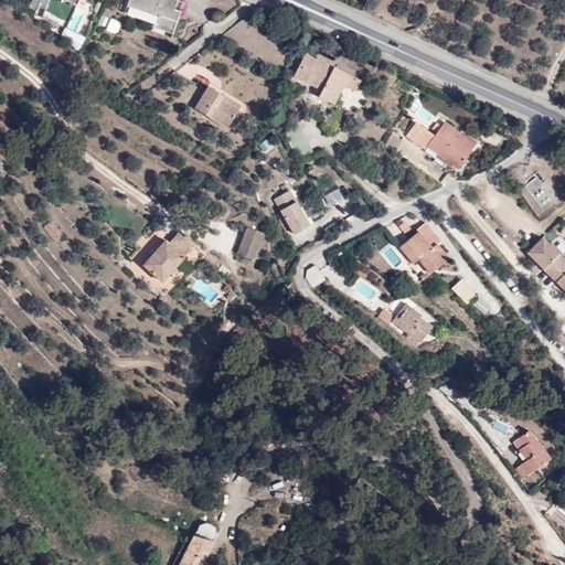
[(32,0),(30,6),(38,10),(41,0),(32,0)]
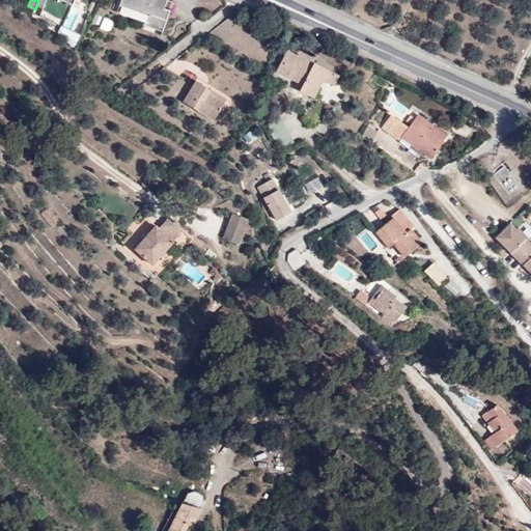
[(120,0),(118,4),(148,16),(147,23),(146,26),(162,32),(170,11),(163,8),(166,0),(120,0)]
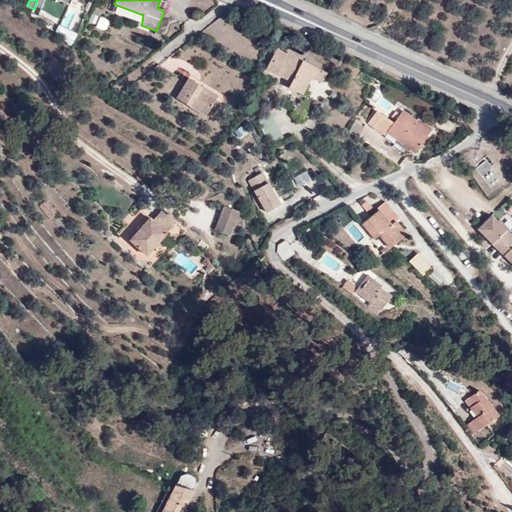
[(143,15),(114,4),(112,9),(142,22),(143,15)]
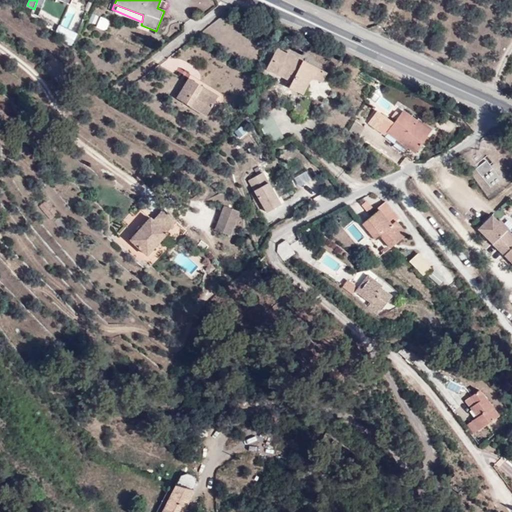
[(105,30),(110,20),(100,15),(95,26),(105,30)]
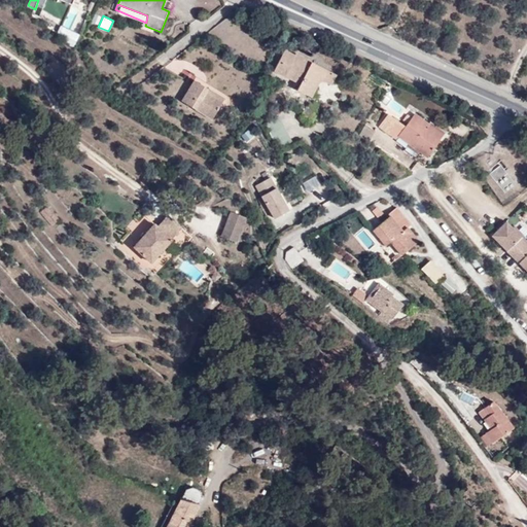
[(312,98),(321,80),(331,85),(337,74),(319,66),(318,69),(312,66),(313,63),(296,55),(295,56),(285,50),(275,71),(302,84),(299,91),(312,98)]
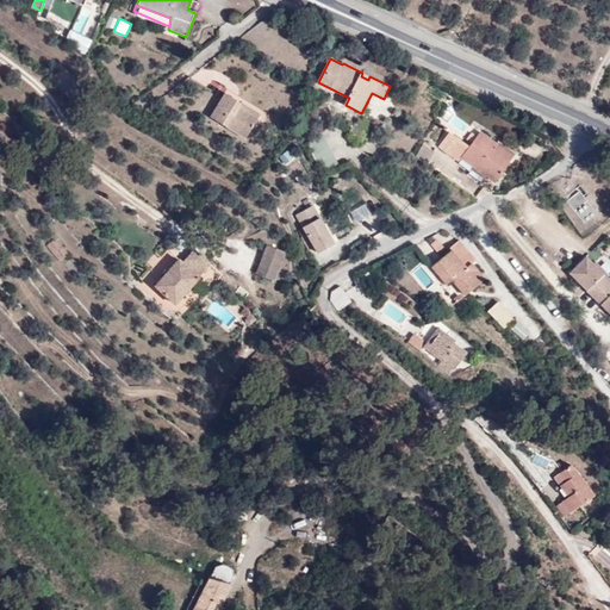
[(236,100),(223,92),(210,116),(247,138),(257,118),(240,107),(236,112),(232,109),(236,100)]
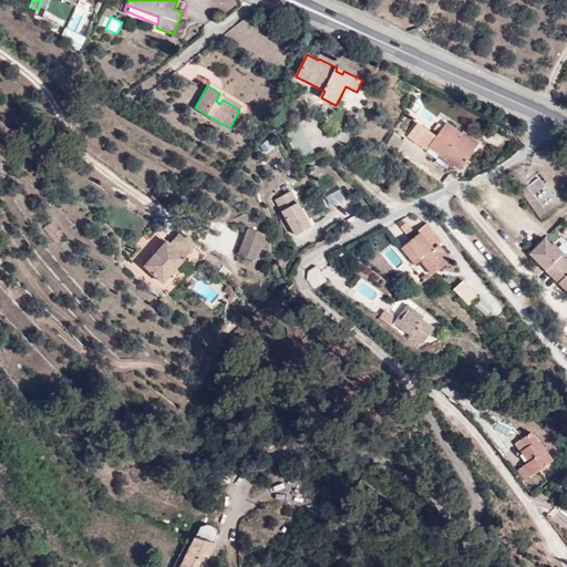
[(341,120),(330,114),(328,116),(340,123),(341,120)]
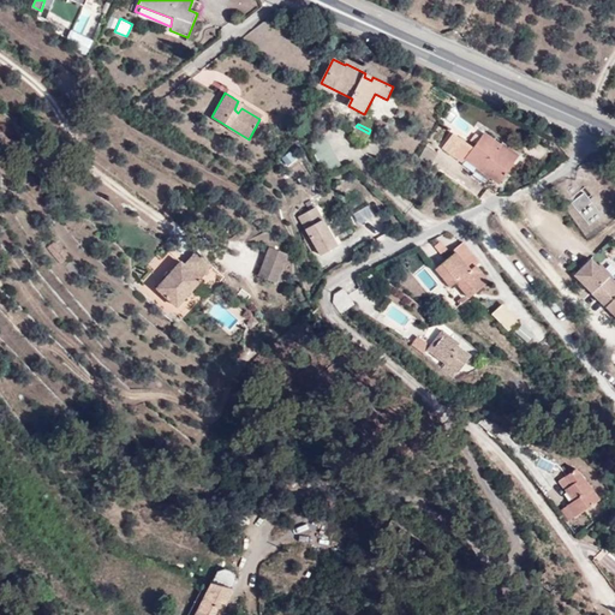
[(369,133),(356,126),(352,135),(364,141),(369,133)]
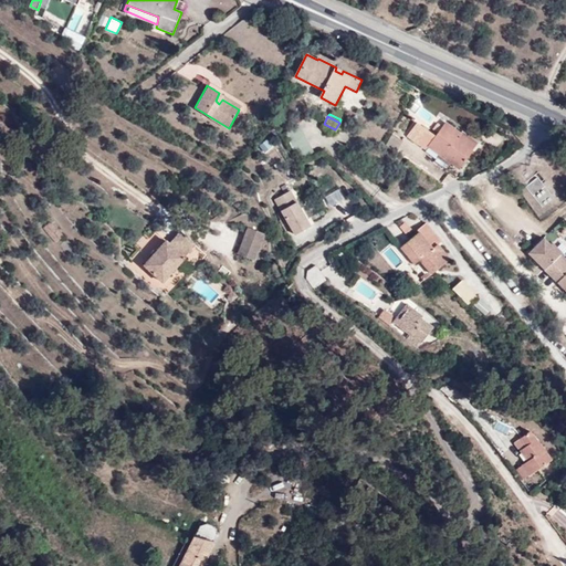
[(437,132),(435,135),(430,132),(427,135),(420,145),(426,148),(428,145),(459,167),(475,143),(444,121),(441,125),(440,127),(437,132)]
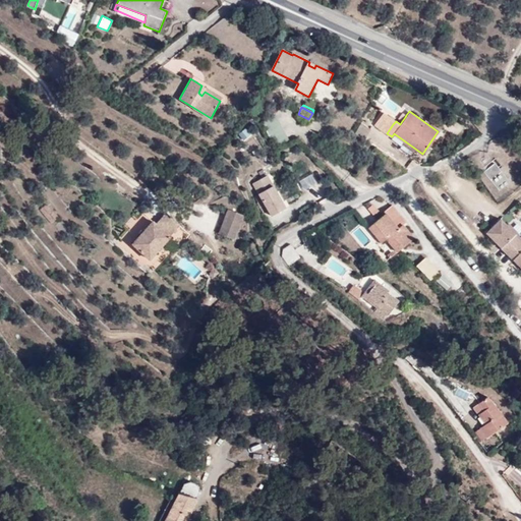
[(396,121),(384,112),(374,124),(387,133),(393,124),(396,121)]
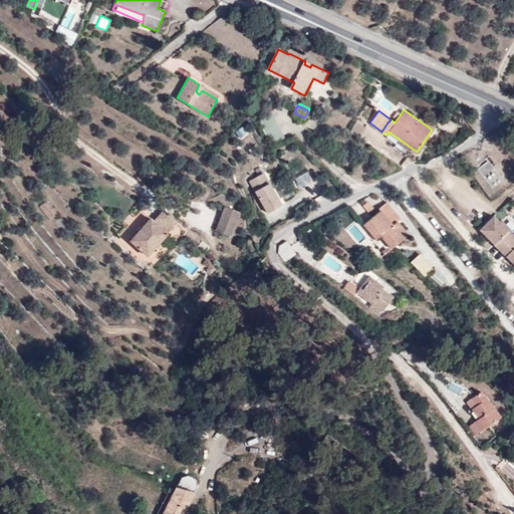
[(400,115),(401,113),(397,110),(392,116),(397,119),(400,115)]
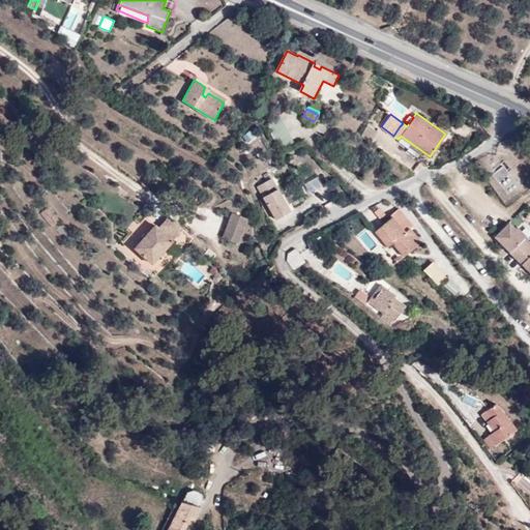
[(491,173),(505,195),(518,186),(503,165),(491,173)]
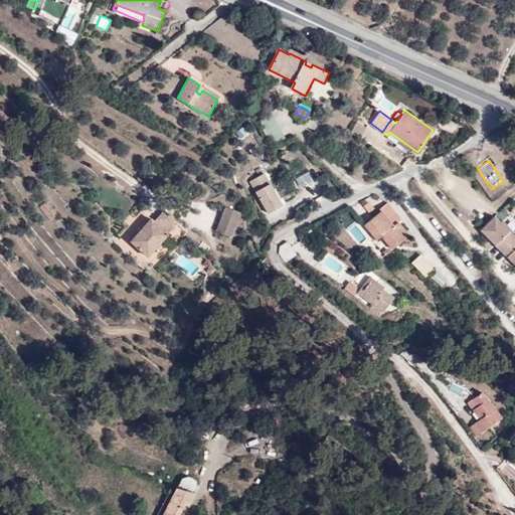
[(280,206),(268,184),(262,174),(247,182),(253,192),(263,209),(266,214),(269,212),(268,210),(271,209),(272,211),(280,206)]
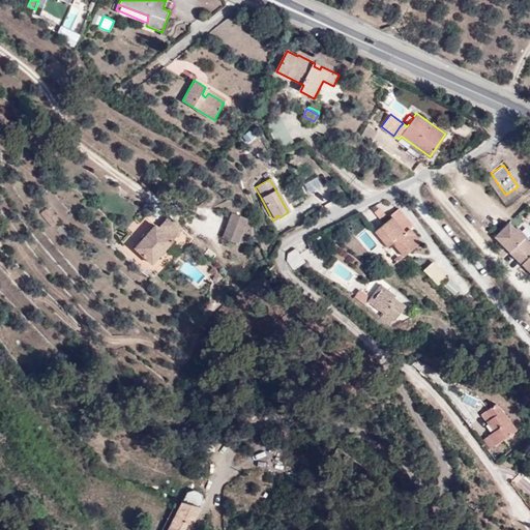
[(270,215),(261,198),(258,200),(265,218),(270,215)]
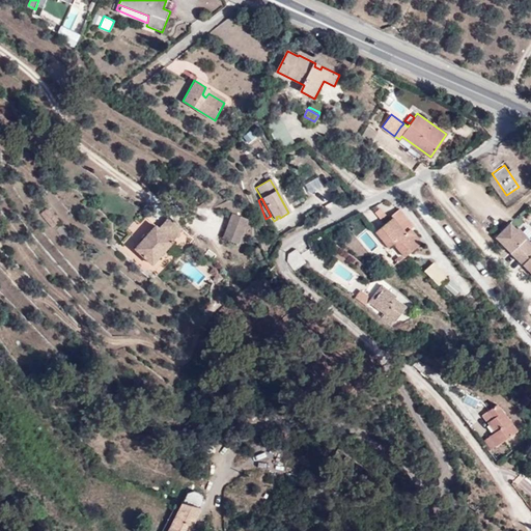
[(54,223),(59,218),(49,204),(43,211),(54,223)]
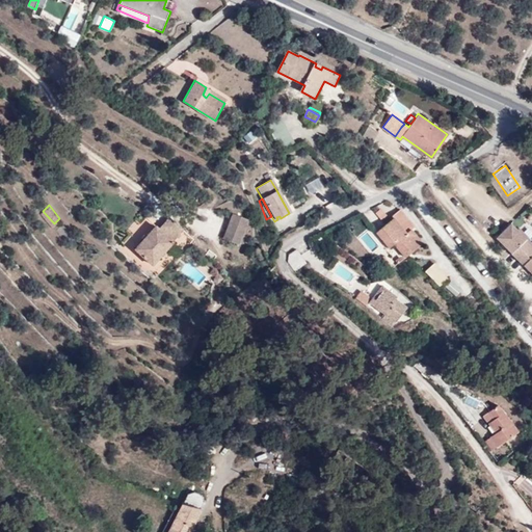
[(376,231),(390,247),(395,243),(405,256),(422,242),(411,230),(415,227),(400,209),(392,215),(393,217),(376,231)]
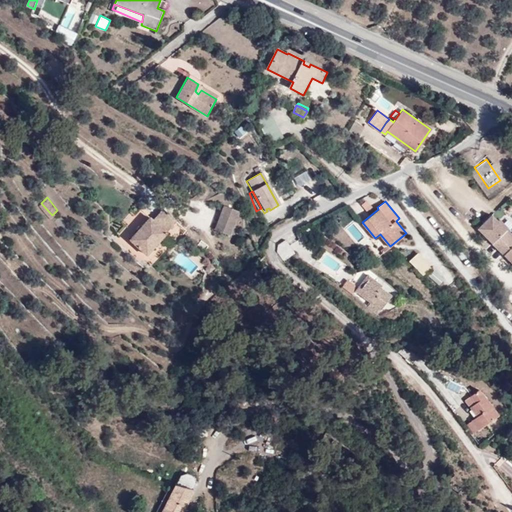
[(230,235),(239,210),(224,205),(215,229),(230,235)]
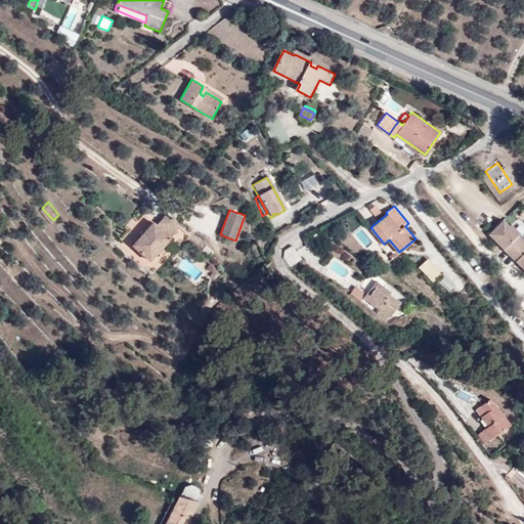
[(149,259),(179,225),(166,214),(157,225),(153,222),(133,245),(149,259)]
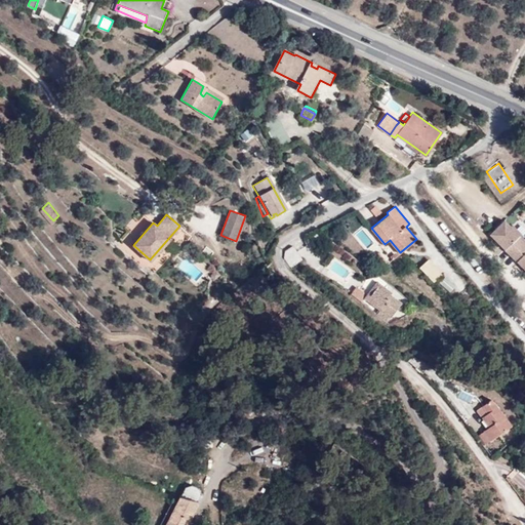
[(489,236),(511,256),(524,242),(503,221),(489,236)]
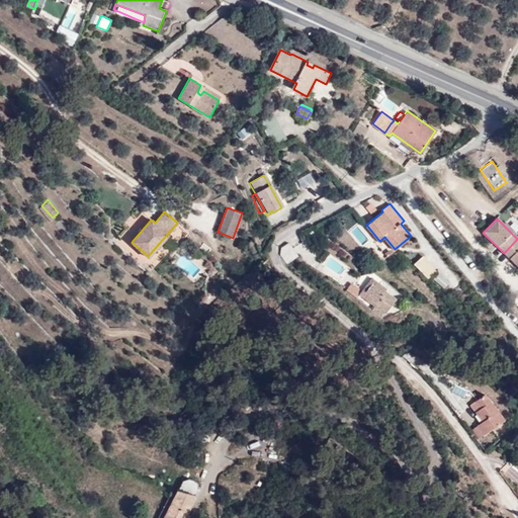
[(517,239),(504,253),(517,267),(517,239)]
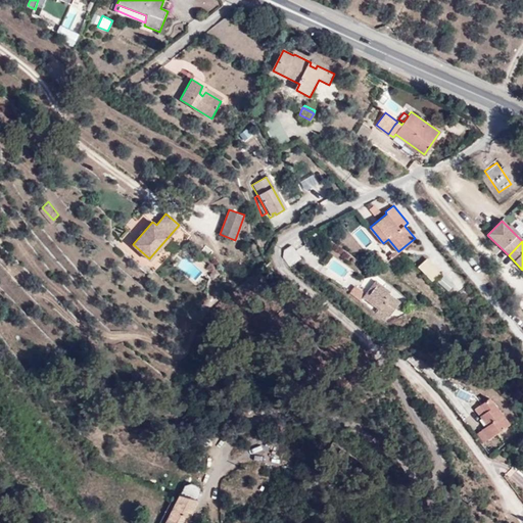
[(285,251),(284,256),(290,264),(300,258),(292,245),(289,247),(285,251)]
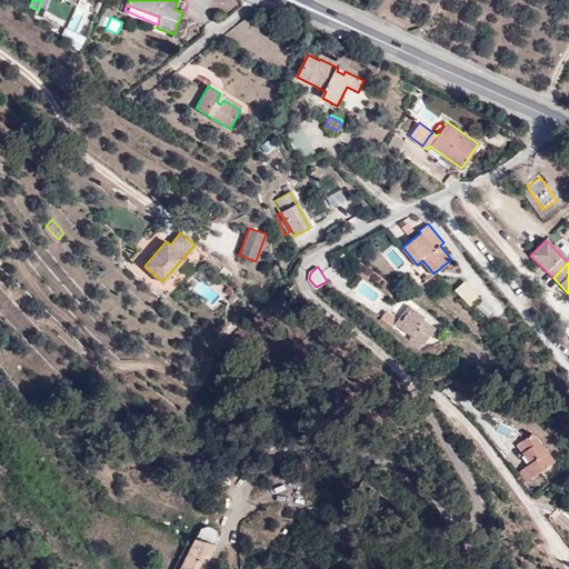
[(419,285),(410,275),(403,280),(412,290),(419,285)]
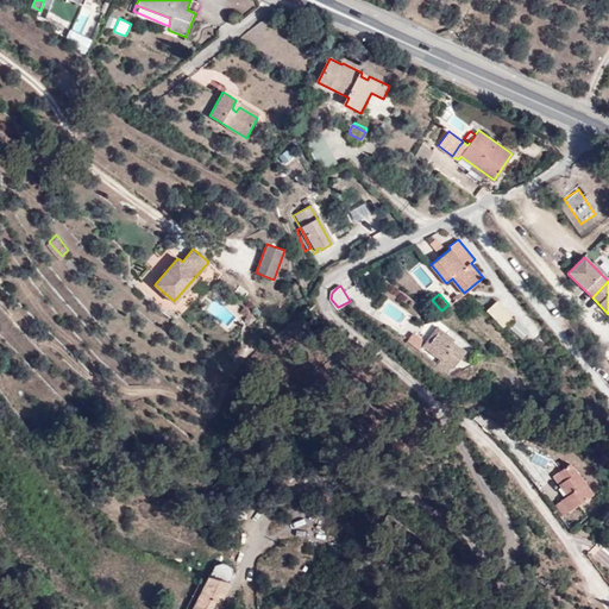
[(487,311),(503,328),(514,318),(497,301),(487,311)]
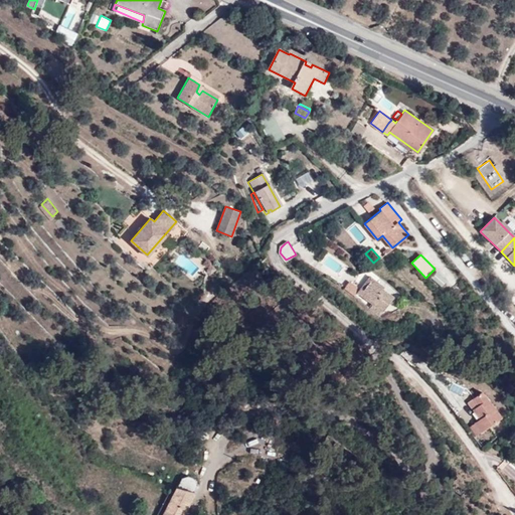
[(361,287),(364,290),(370,281),(383,289),(385,287),(369,276),(361,287)]
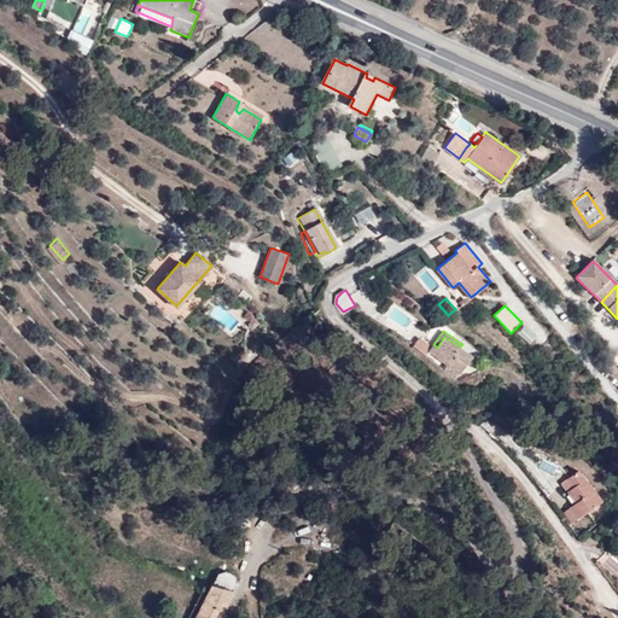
[(429,351),(448,365),(443,371),(455,379),(472,356),(460,347),(444,337),(437,348),(433,344),(429,351)]
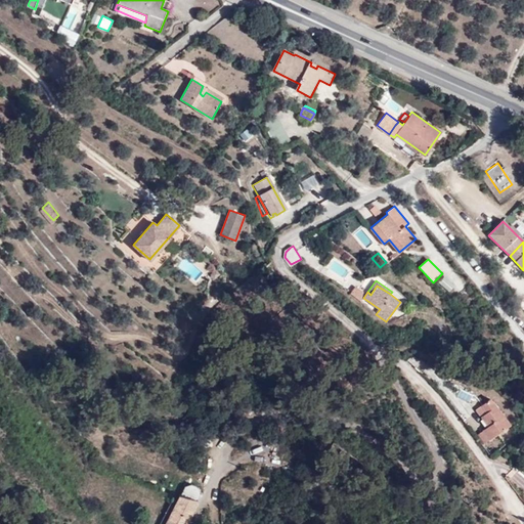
[(351,294),(361,301),(363,298),(365,294),(356,288),(351,294)]
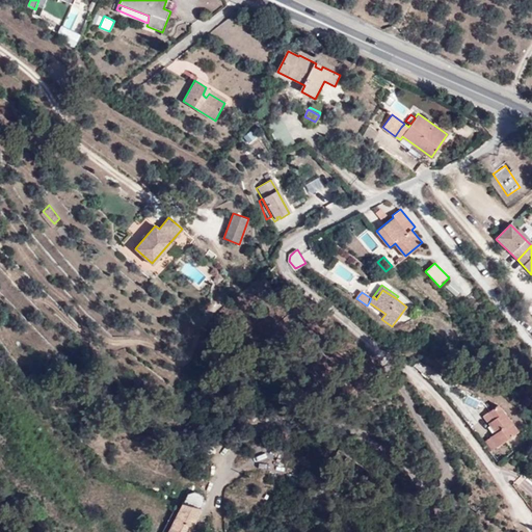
[(496,430),(490,434),(498,444),(517,430),(498,403),(489,409),(495,417),(488,421),(496,430)]
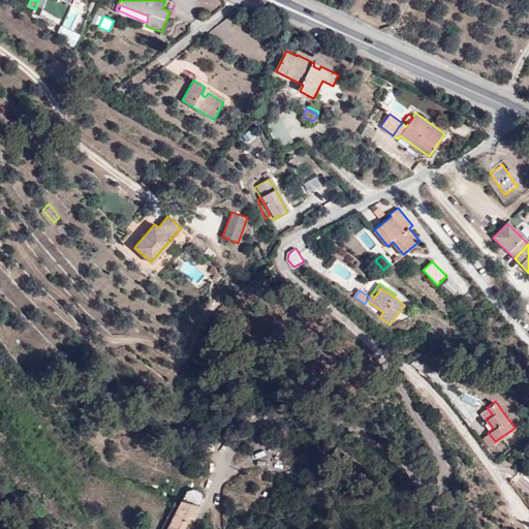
[(495,441),(488,432),(479,438),(487,446),(495,441)]
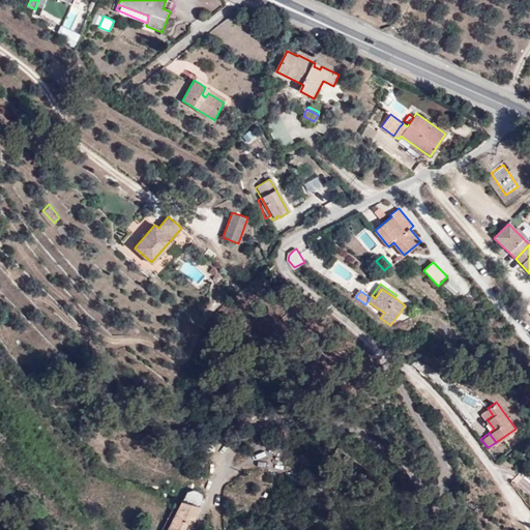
[(190,529),(204,501),(205,498),(202,494),(199,491),(190,488),(186,490),(183,493),(166,529),(190,529)]
